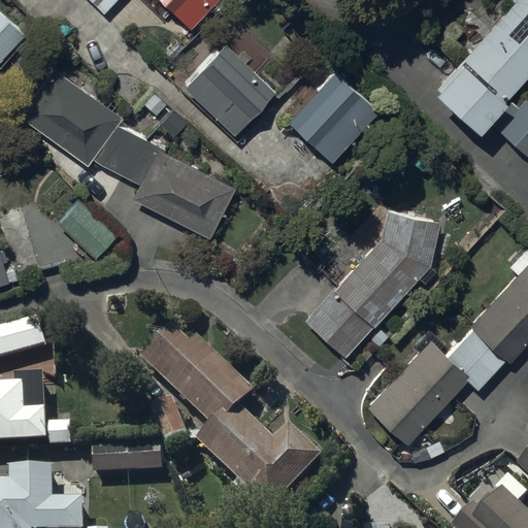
[(161,0),(192,29),(219,0),(161,0)]
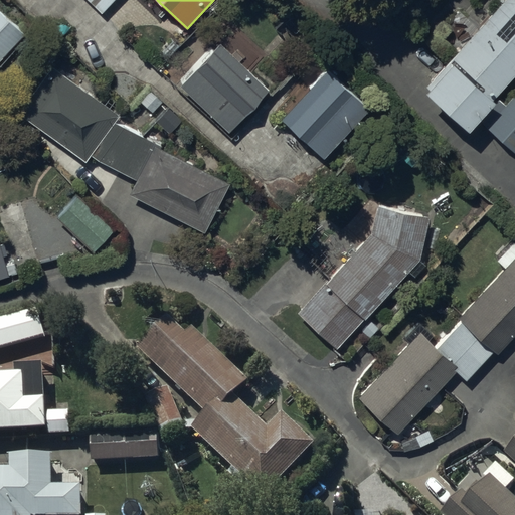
[(514,75),(514,0),(507,0),(424,93),(470,133),(495,105),(492,103),(514,75)]
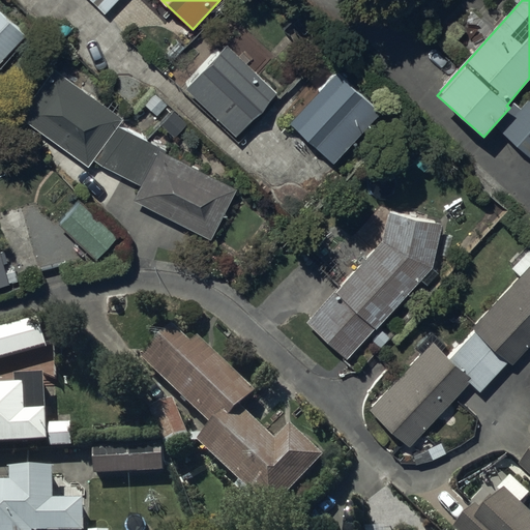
[(0,62),(25,36),(0,11),(0,62)]
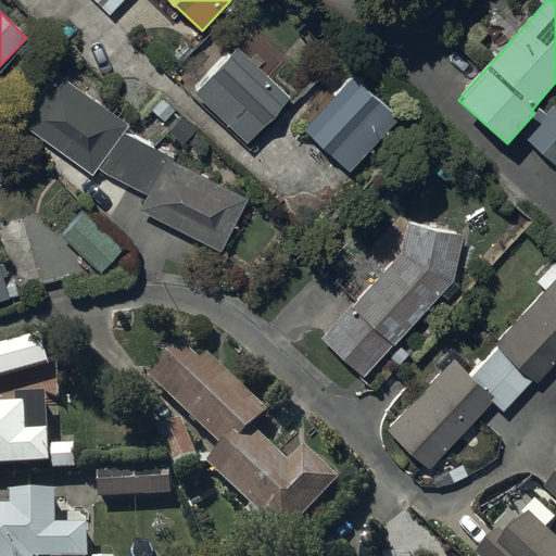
[(291,97),(237,48),(194,93),(248,142),(291,97)]
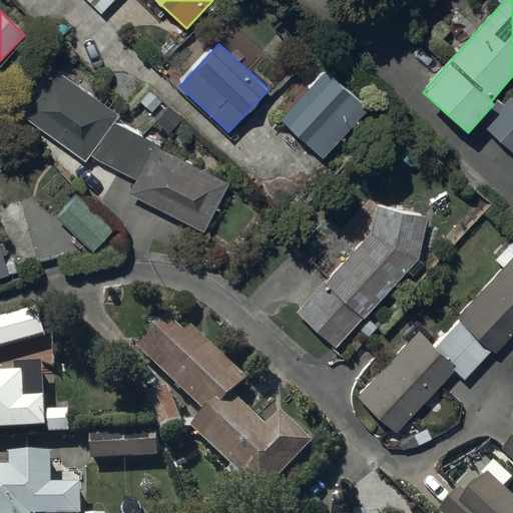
[(119,114),(52,66),(19,112),(85,160),(119,114)]
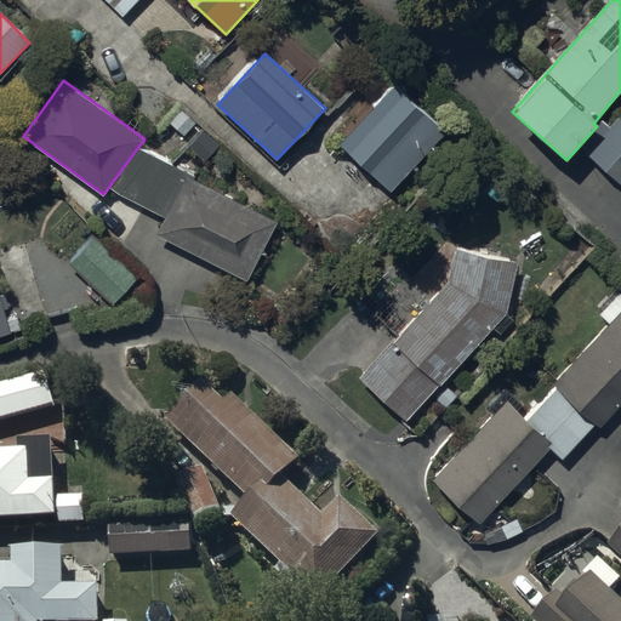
[(445,127),(393,84),(341,146),(393,189),(445,127)]
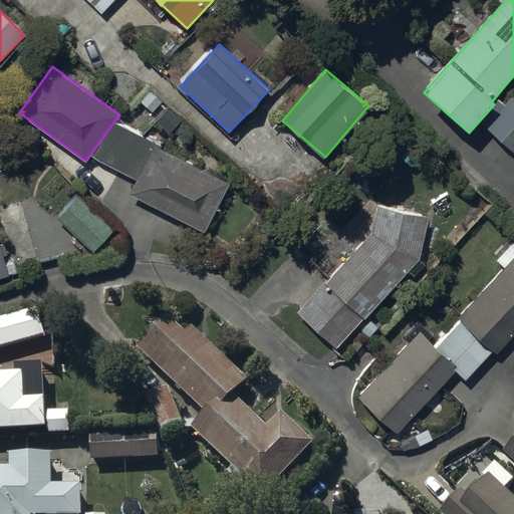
[(228,183),(154,146),(130,195),(204,232),(228,183)]
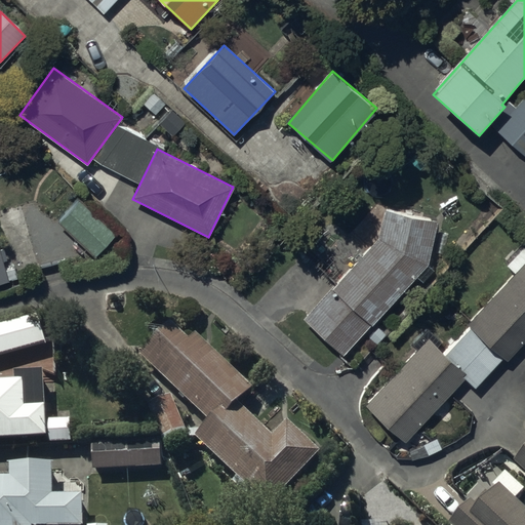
[(117,235),(79,200),(58,223),(95,257),(117,235)]
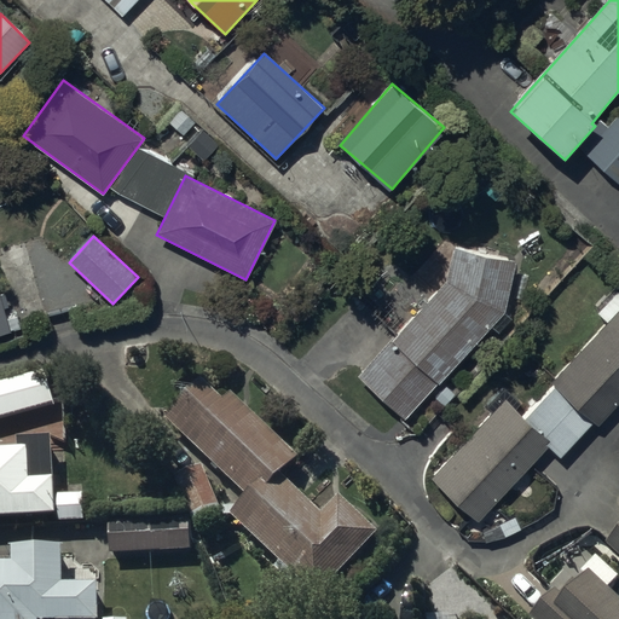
[(504,313),(515,264),(453,250),(446,282),(363,376),(406,415),(437,381),(440,383),(492,325),(499,333),(512,319),(504,313)]
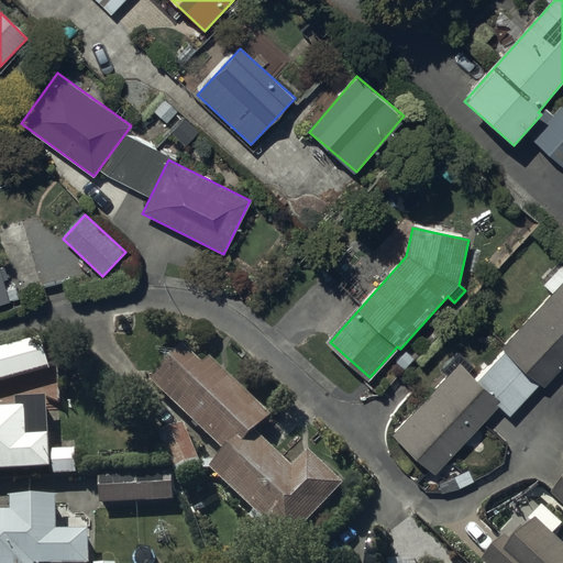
[(0,264),(0,306),(11,304),(0,264)]
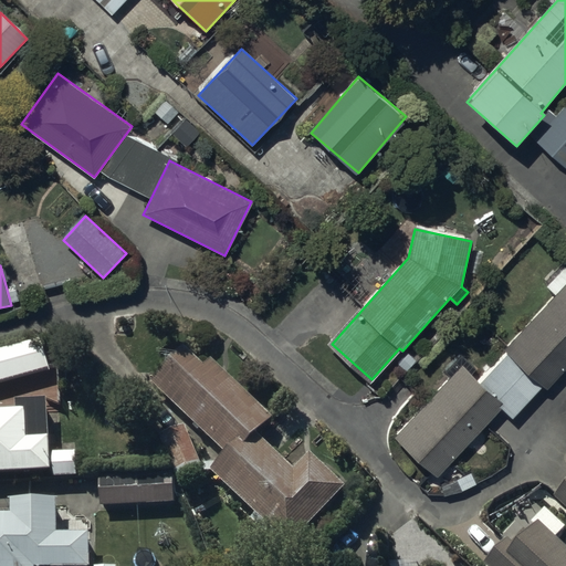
[(565,368),(565,284),(504,350),(546,390),(565,368)]
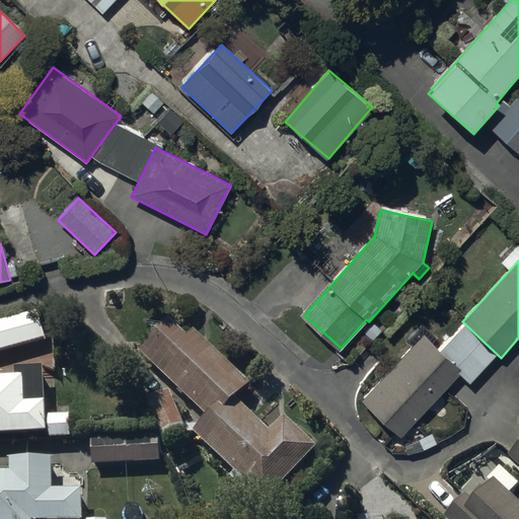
[(40,315),(0,326),(0,360),(49,346),(40,315)]
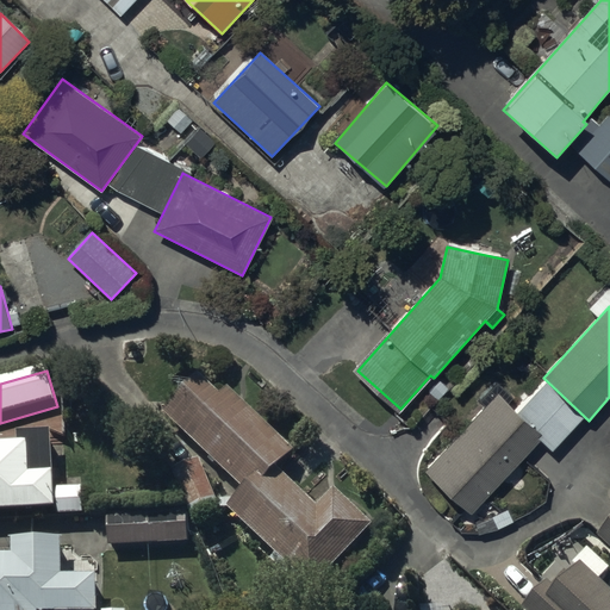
[(204,384),(167,423),(250,500),(234,517),(318,595),(374,534),(338,502),(322,520),(280,480),(300,459),(234,398),(226,405),(204,384)]
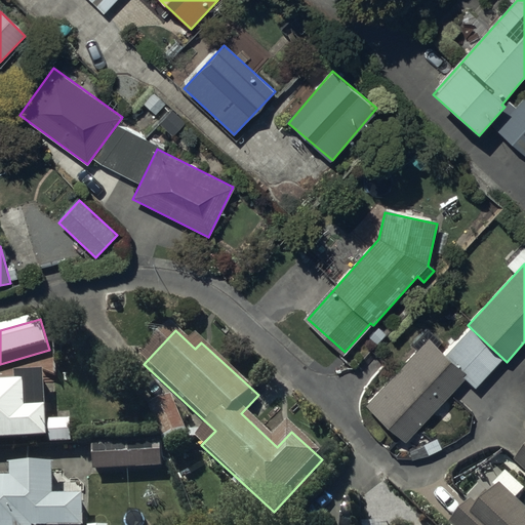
[(468,375),(428,339),(367,405),(406,442),(468,375)]
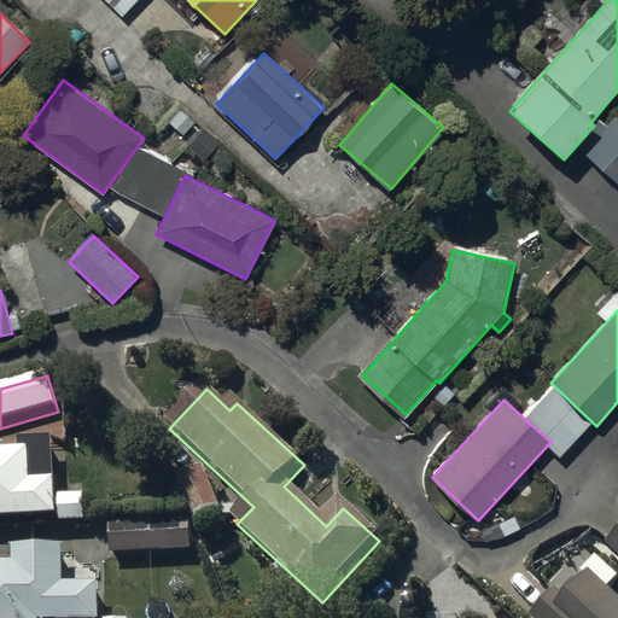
[(24,459),(0,460),(0,531),(63,529),(59,448),(24,449),(24,459)]
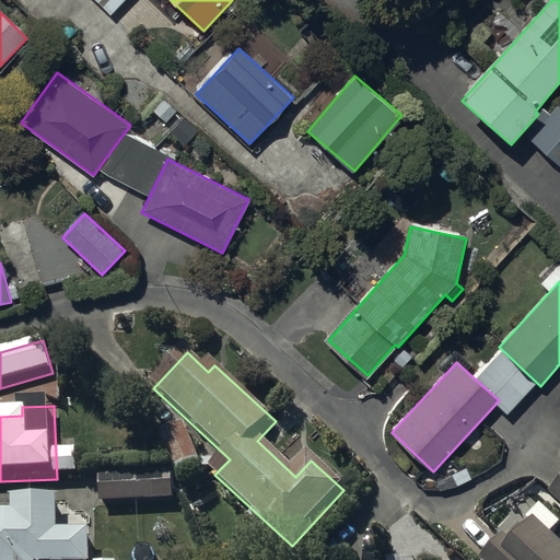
[(187,430),(163,440),(182,485),(205,475),(187,430)]
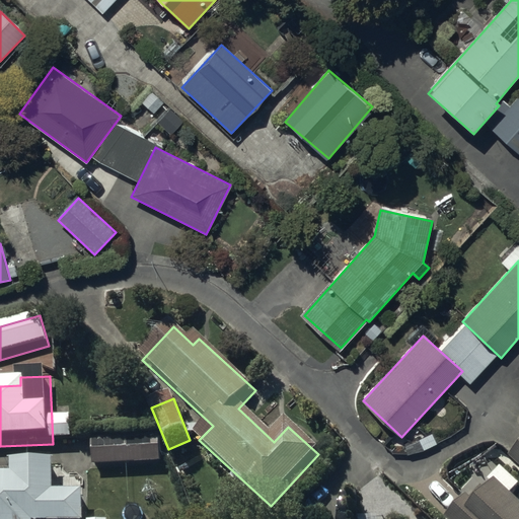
[(162,465),(160,442),(96,445),(97,469),(162,465)]
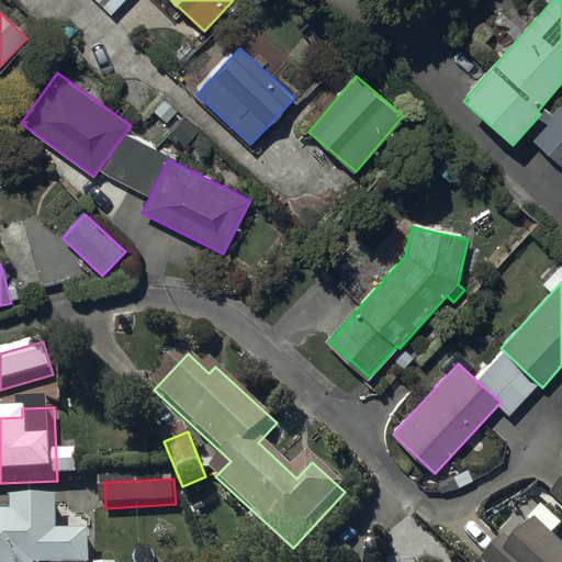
[(0,561),(94,561),(94,540),(60,540),(60,506),(13,507),(13,521),(0,521),(0,561)]
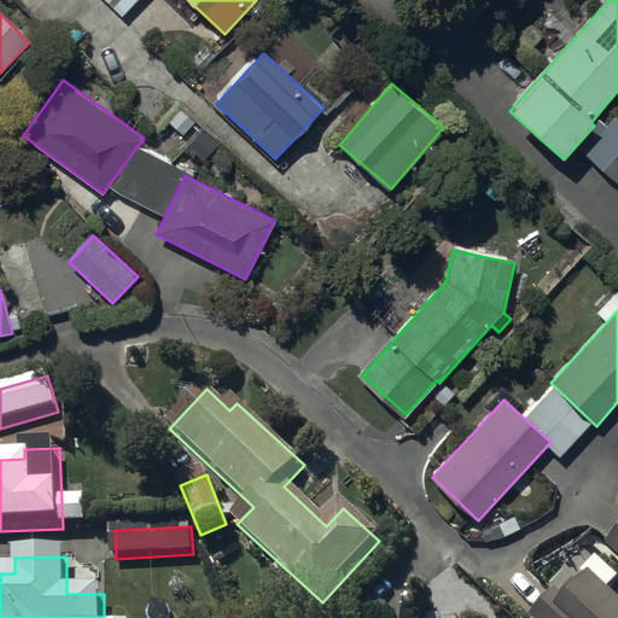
[(617,617),(617,606),(594,586),(571,612),(558,601),(542,617),(617,617)]
